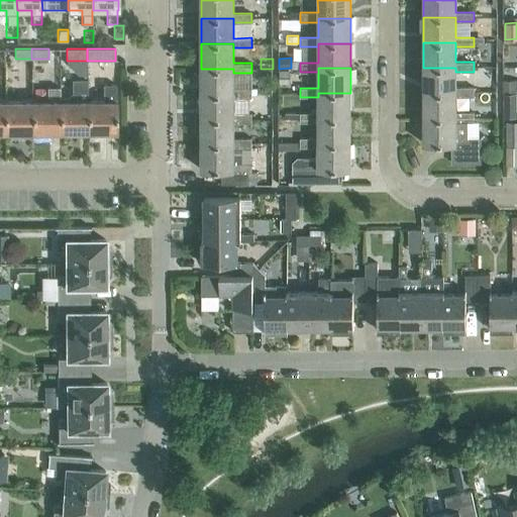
[(455,87),(455,72),(455,68),(423,68),(423,93),(455,93),(455,97),(474,97),(474,87),(455,87)]
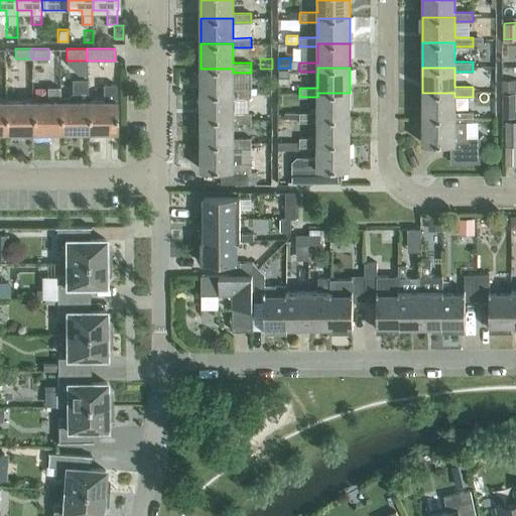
[(233,88),(233,73),(233,69),(201,69),(201,94),(233,94),(233,98),(251,98),(251,88),(233,88)]
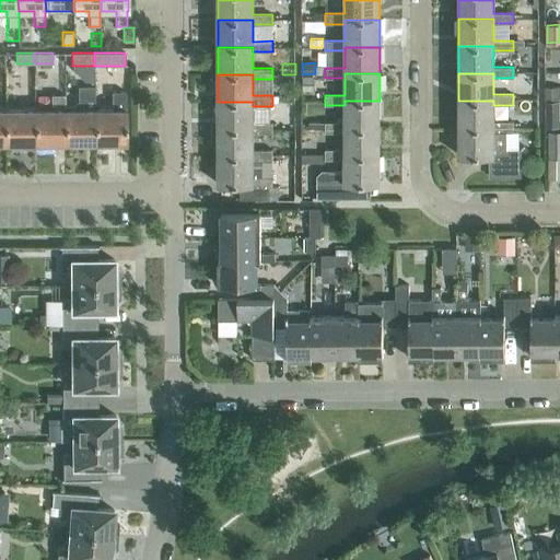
[(95,144),(94,109),(94,85),(78,86),(78,109),(65,109),(65,144),(95,144)]
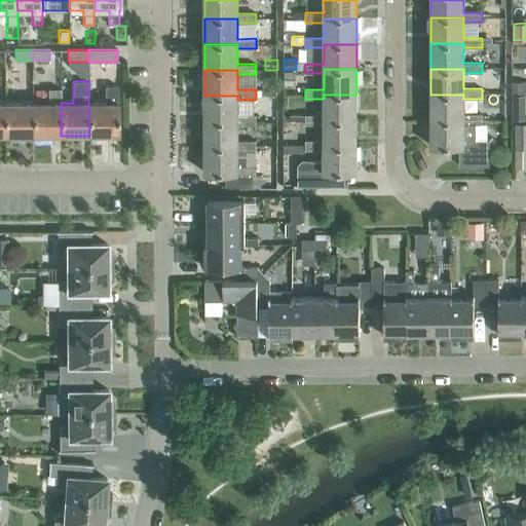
[(525,82),(513,82),(513,94),(524,94),(525,94),(525,82)]
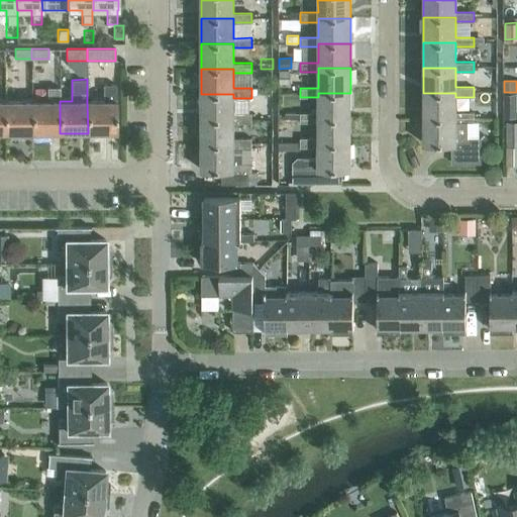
[(116,132),(115,101),(115,84),(102,84),(102,89),(103,89),(103,101),(87,101),(88,133),(116,132)]
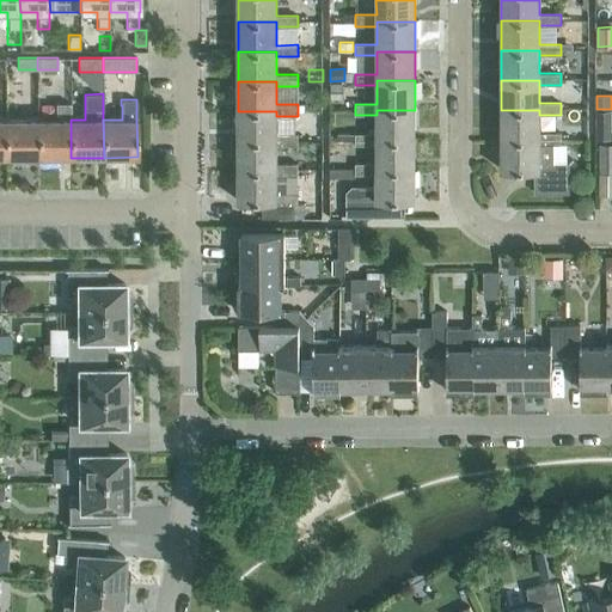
[(71,120),(71,103),(55,103),(55,120),(38,120),(38,158),(71,158),(71,120)]
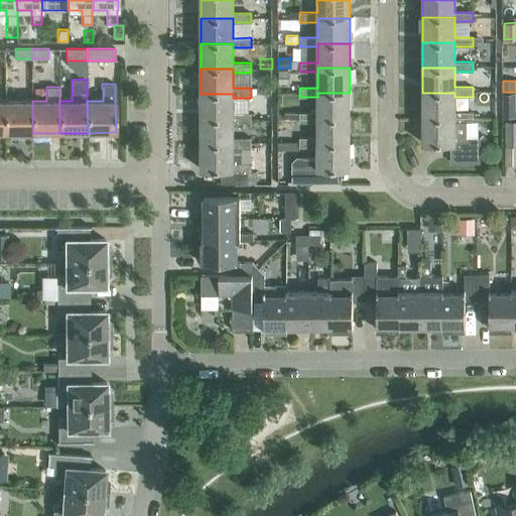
[(503,92),(503,111),(515,111),(514,92),(503,92)]
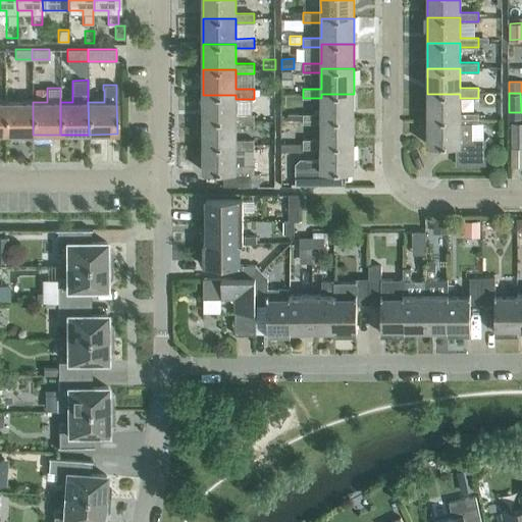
[(354,119),(354,94),(321,94),(321,98),(321,113),(303,113),(303,123),(321,123),(321,119),(354,119)]
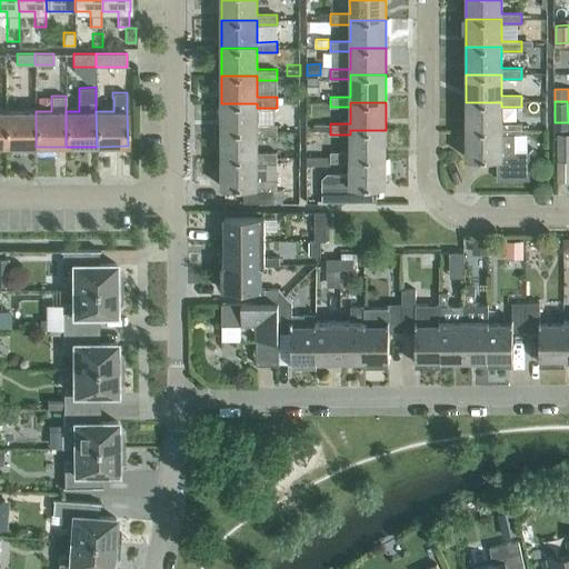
[(501,123),(501,107),(501,102),(466,102),(466,130),(501,130),(501,133),(521,133),(521,123),(501,123)]
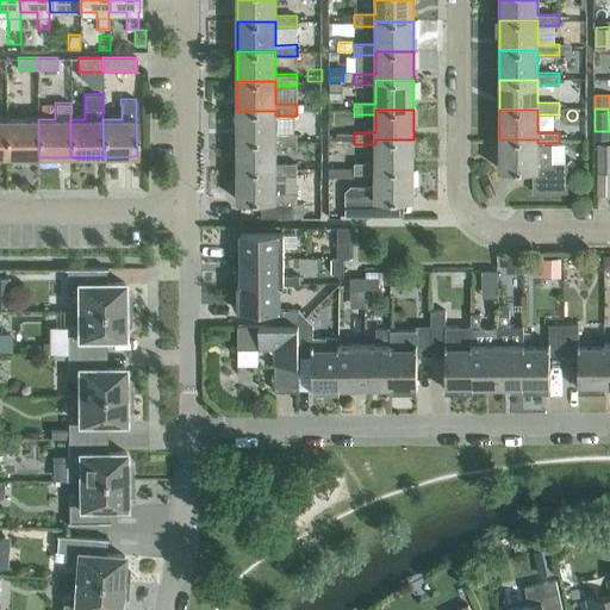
[(275,134),(275,116),(275,111),(237,111),(237,141),(275,141),(275,144),(297,144),(297,134),(275,134)]
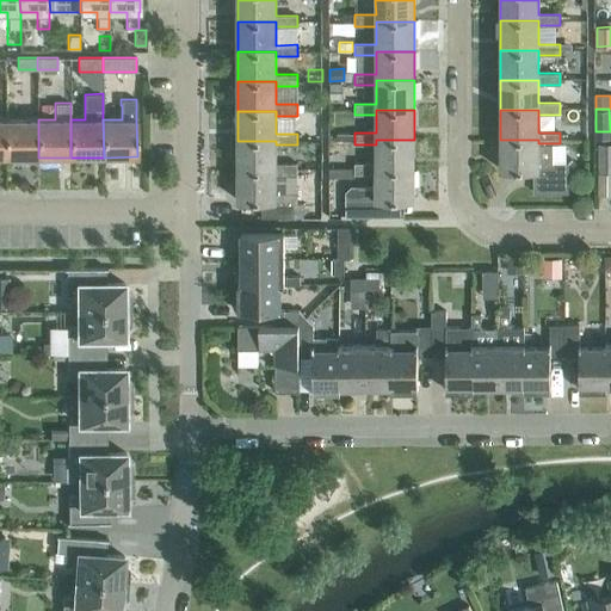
[(38,158),(38,119),(5,119),(5,158),(38,158)]
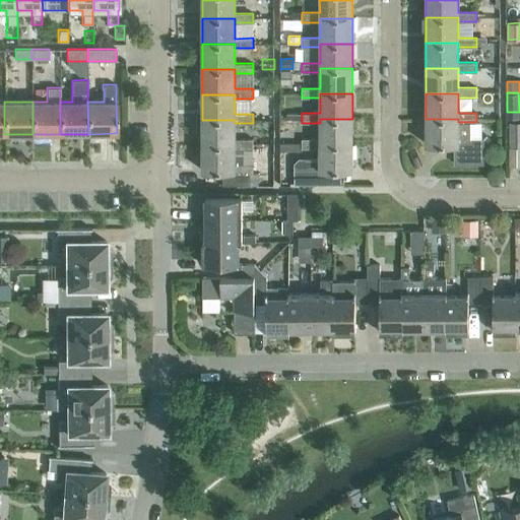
[(352,144),(352,119),(320,119),(320,123),(320,138),(302,138),(302,142),(302,148),(320,148),(320,144),(352,144)]
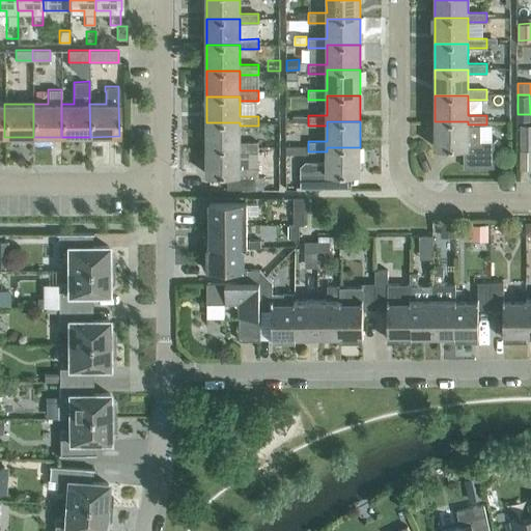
[(494,141),(480,141),(468,141),(468,124),(468,121),(435,121),(435,147),(465,147),(465,167),(494,167),(494,141)]
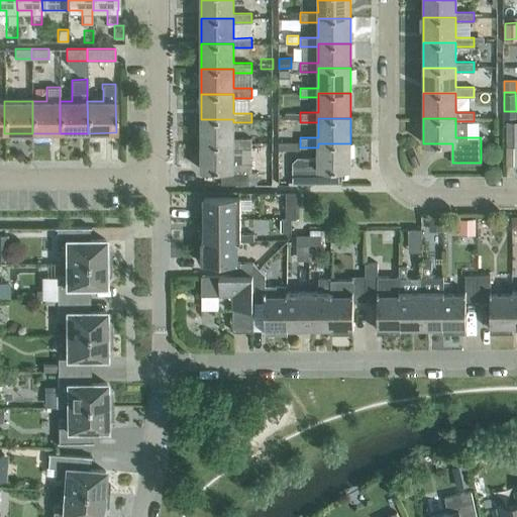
[(233,138),(233,122),(233,119),(201,119),(201,144),(233,144),(233,147),(251,147),(251,138),(233,138)]
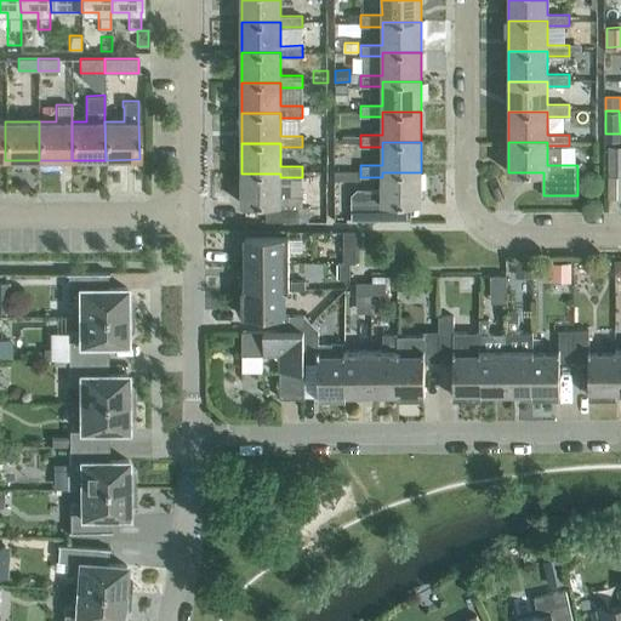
[(620,174),(620,146),(608,146),(608,175),(620,174)]
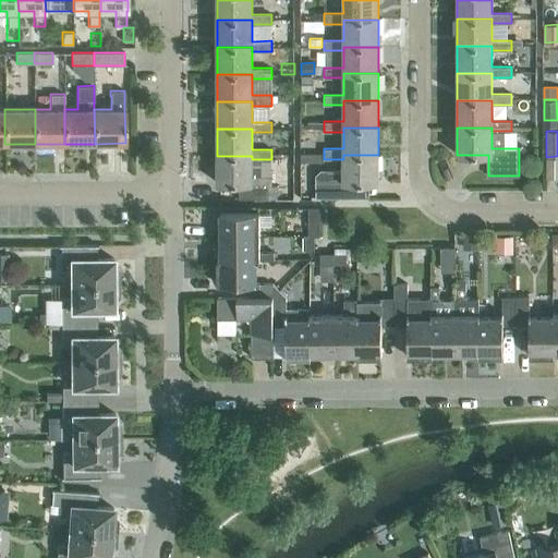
[(378,182),(378,155),(343,155),(343,159),(343,170),(320,170),(316,174),(316,196),(368,196),(368,182),(378,182)]
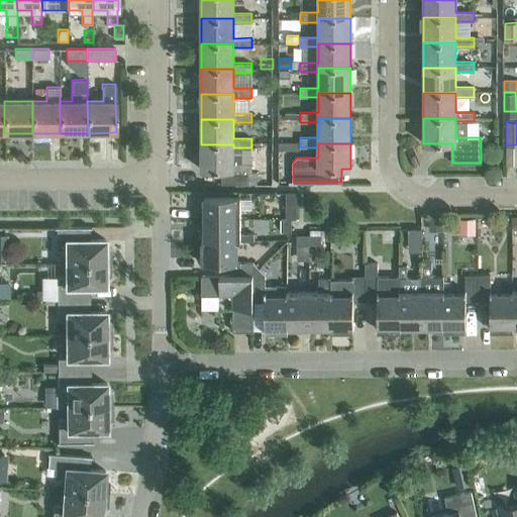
[(233,164),(233,147),(233,144),(201,144),(201,170),(232,170),(232,173),(242,173),(251,173),(251,164),(233,164)]
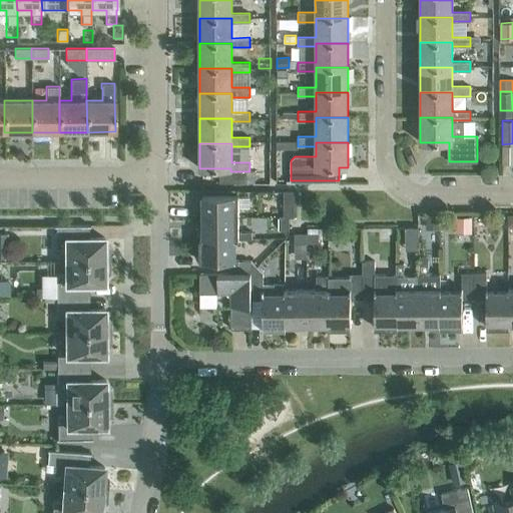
[(253,182),(253,171),(249,171),(240,171),(230,171),(230,168),(219,168),(219,182),(253,182)]
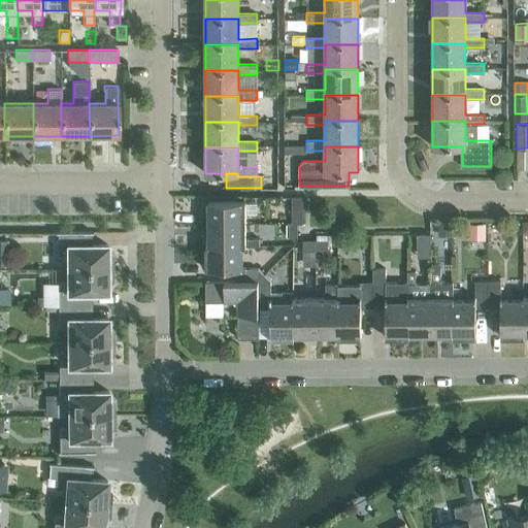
[(245,224),(245,200),(209,201),(209,224),(245,224)]
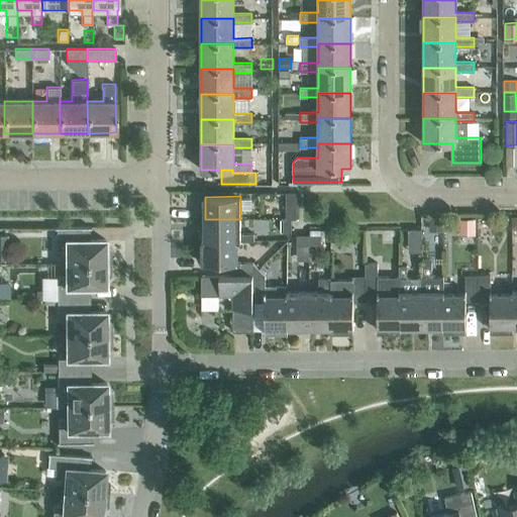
[(296,218),(296,207),(286,207),(286,218),(292,218),(296,218)]
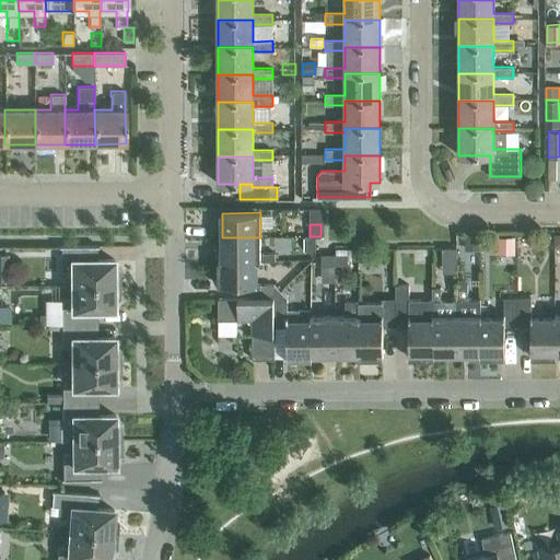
[(479,235),(465,235),(465,247),(479,247),(479,235)]
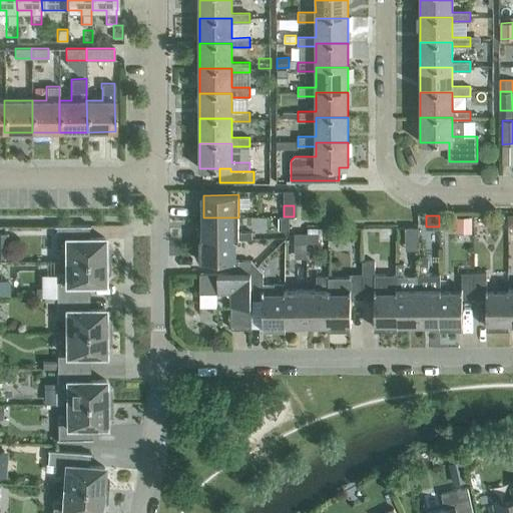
[(471,227),(471,215),(456,215),(456,227),(471,227)]
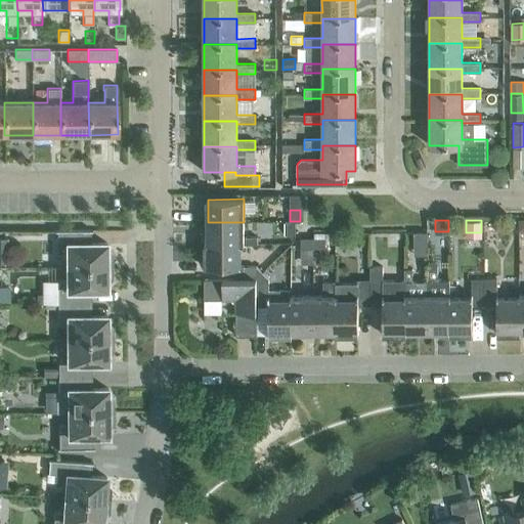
[(296,234),(296,221),(290,221),(285,221),(285,234),(296,234)]
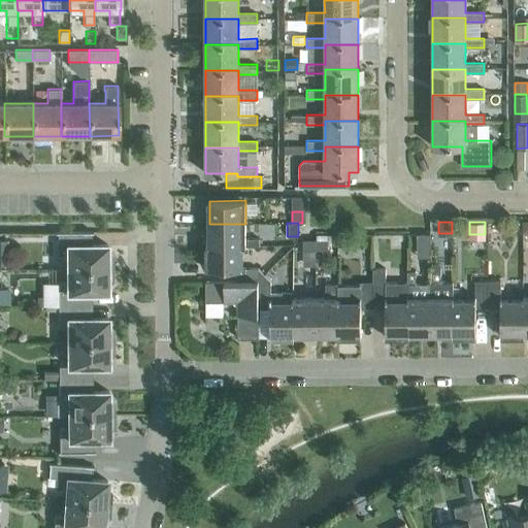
[(245,238),(245,224),(209,224),(209,245),(245,245),(260,245),(259,238),(245,238)]
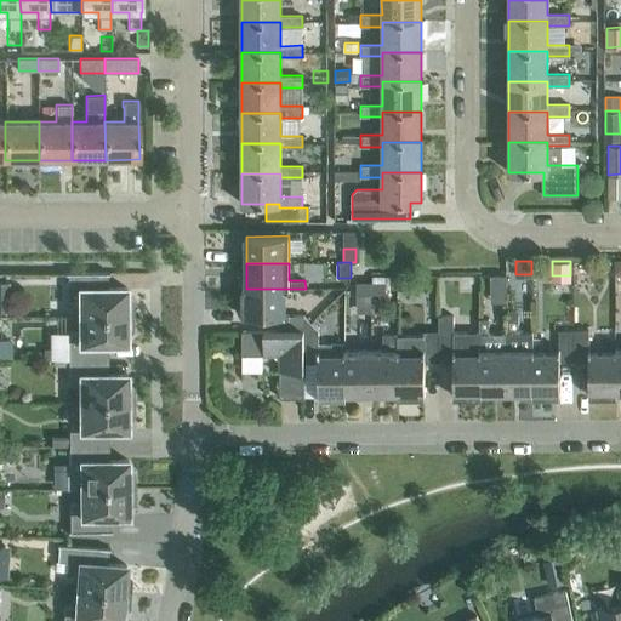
[(126,295),(126,288),(109,288),(109,272),(67,273),(68,298),(79,298),(79,315),(132,315),(131,301),(126,295)]
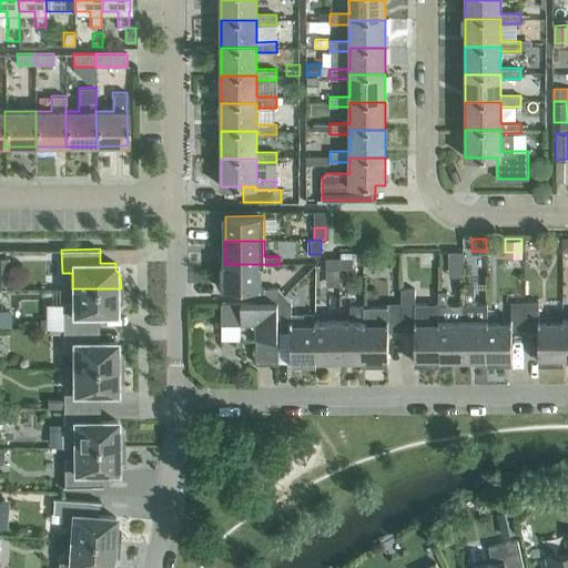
[(463,263),(463,252),(449,252),(449,263),(463,263)]
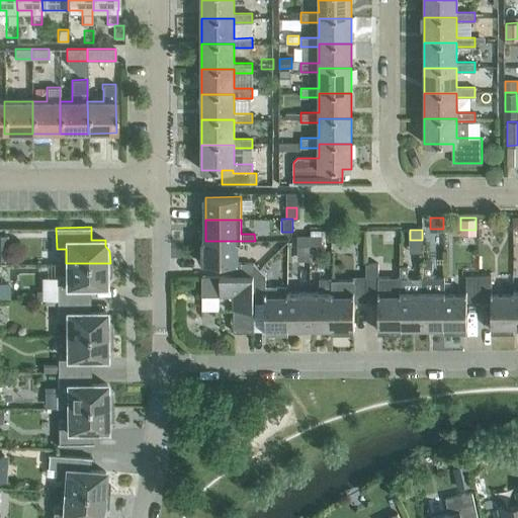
[(350,244),(350,232),(335,232),(335,245),(350,244)]
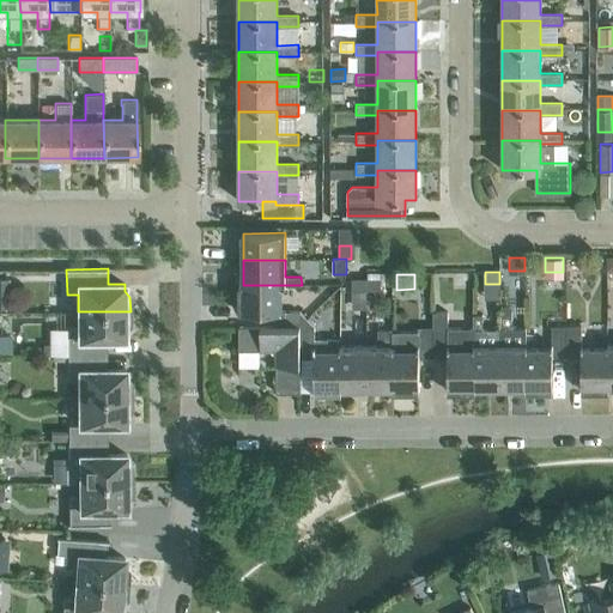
[(366,290),(366,278),(352,279),(352,291),(366,290)]
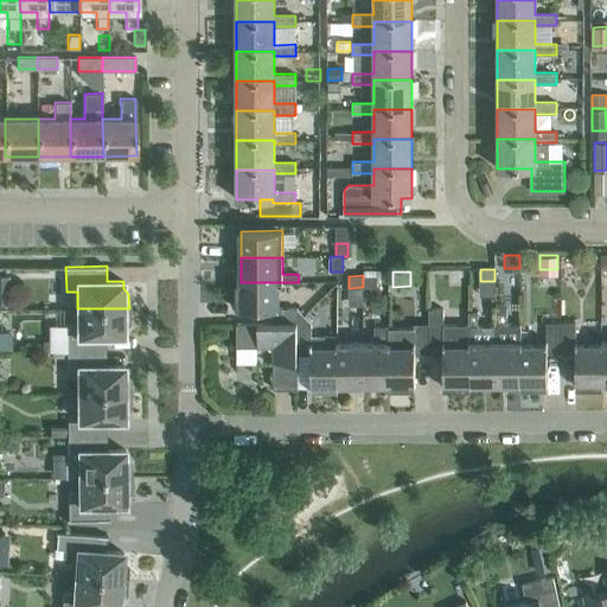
[(377,287),(377,275),(363,275),(363,287),(377,287)]
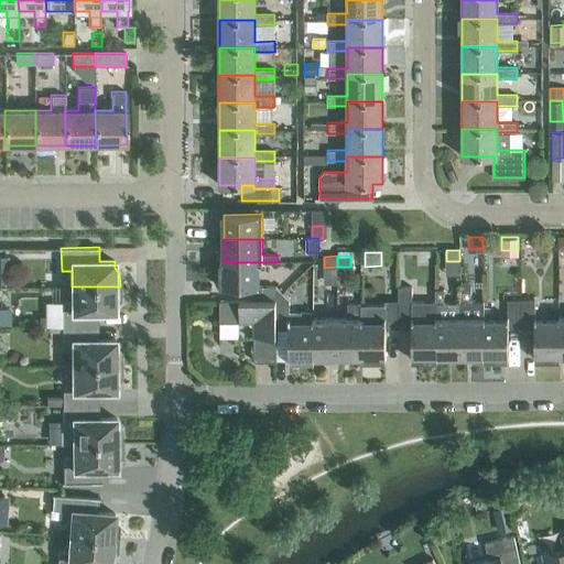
[(262,263),(262,262),(224,262),(219,262),(219,288),(252,286),(252,300),(275,300),(282,293),(275,286),(262,286),(262,285),(258,285),(258,263),(262,263)]
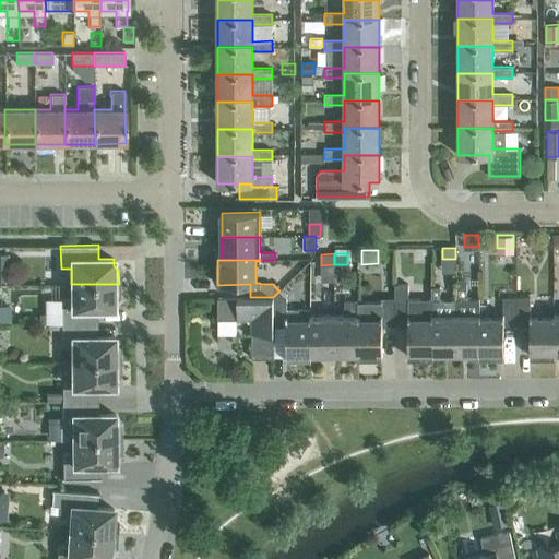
[(479,319),(479,297),(478,297),(478,299),(467,299),(467,283),(455,283),(455,299),(456,353),(479,353),(479,319)]
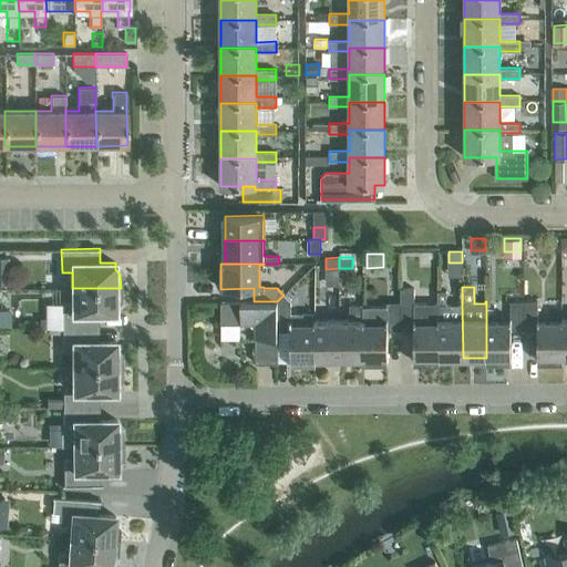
[(115,313),(115,307),(121,301),(121,288),(72,288),(72,303),(62,303),(62,328),(98,328),(98,315),(115,313)]
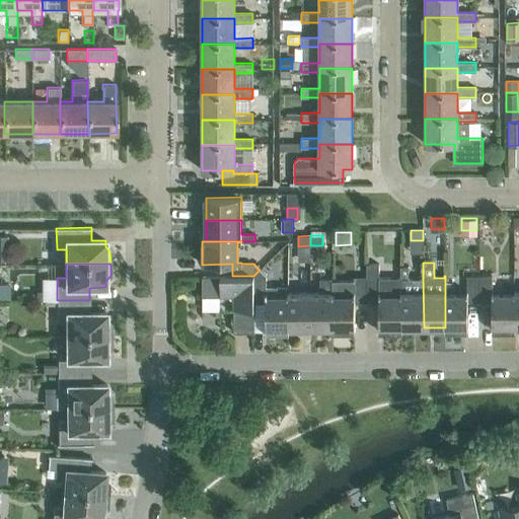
[(400,296),(400,278),(379,278),(379,264),(367,264),(367,277),(367,302),(379,302),(379,331),(402,331),(402,327),(401,327),(401,296),(400,296)]
